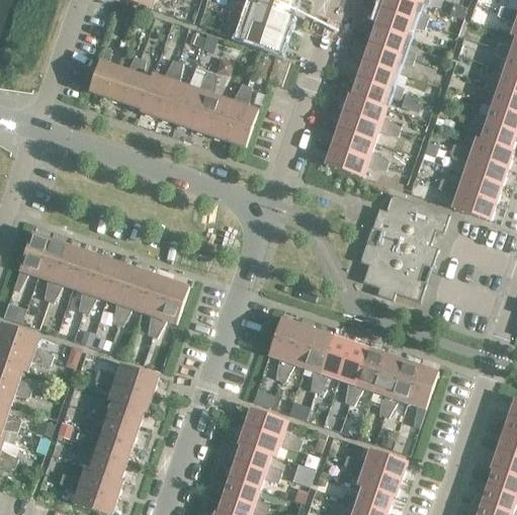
[(126,0),(151,8),(154,0),(168,0),(174,1),(174,0),(126,0)]
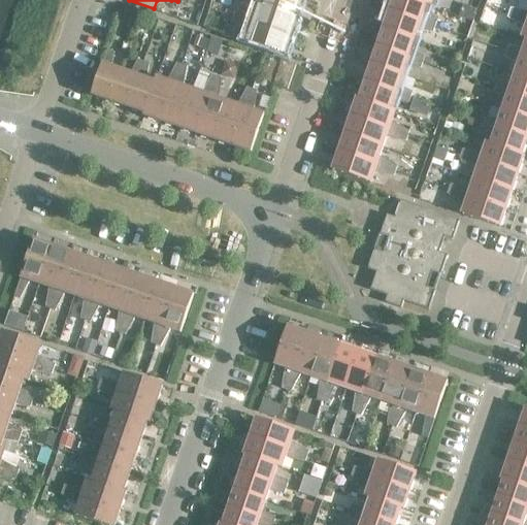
[(263,0),(262,4),(262,5),(293,15),(294,14),(298,0),(263,0)]
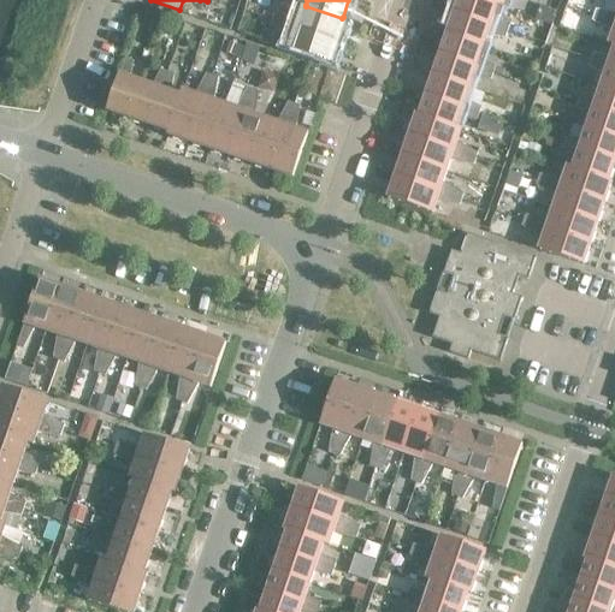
[(456,0),(453,11),(506,29),(508,23),(492,13),(496,4),(496,3),(489,0),(456,0)]
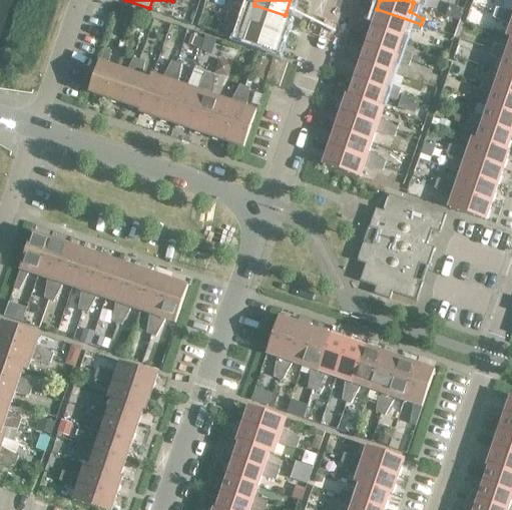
[(227,9),(225,14),(282,33),(288,15),(286,14),(285,15),(254,5),(254,4),(250,2),(246,13),(227,9)]
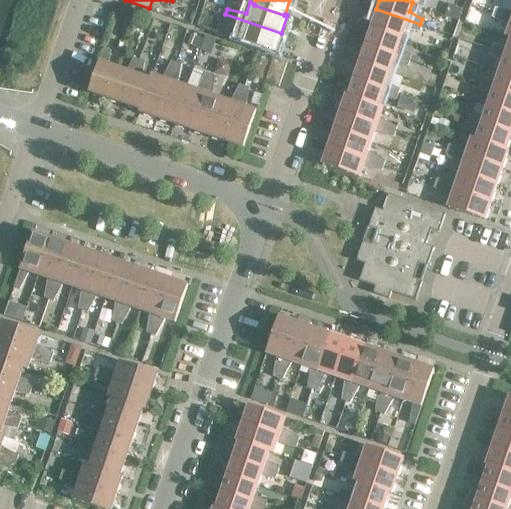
[(510,8),(494,6),(492,10),(510,16),(510,8)]
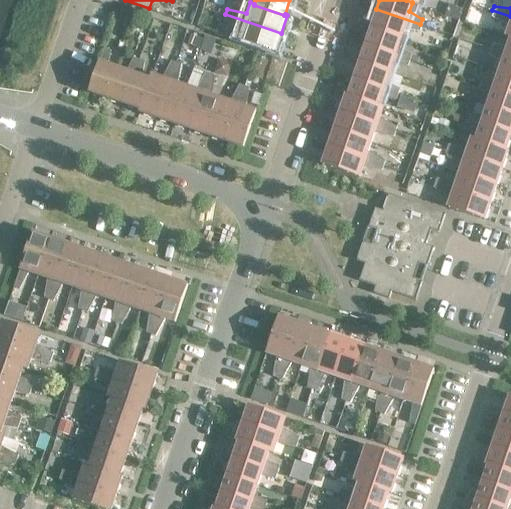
[(420,24),(376,9),(370,26),(401,36),(404,27),(418,30),(420,24)]
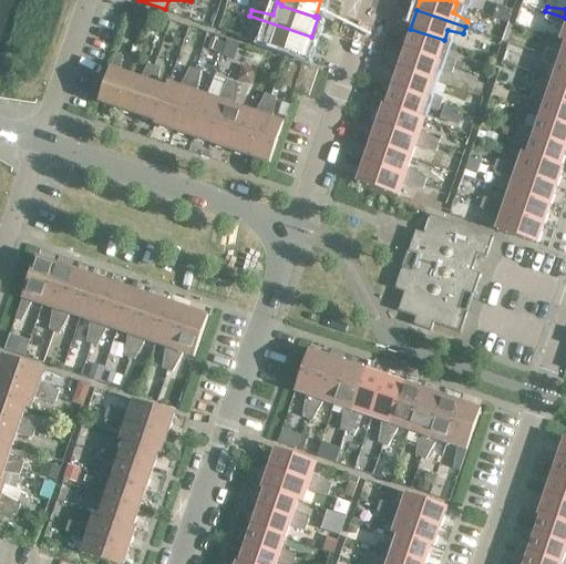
[(565,18),(545,11),(544,17),(563,27),(559,39),(564,40),(564,39),(565,40),(565,18)]
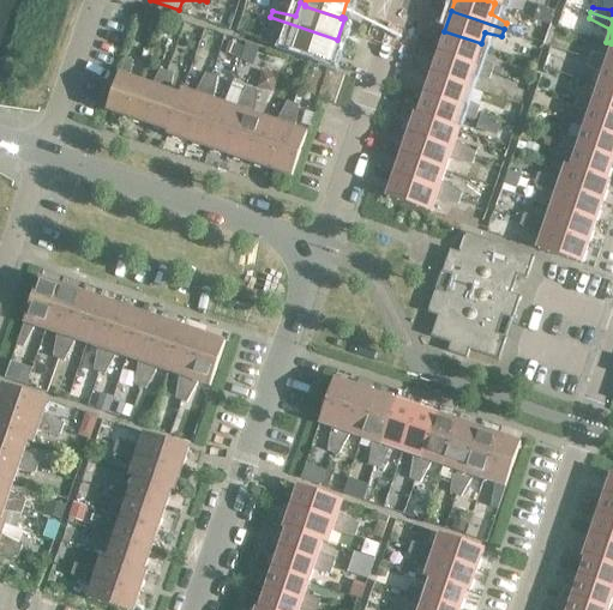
[(337,40),(270,17),(268,23),(289,34),(284,46),(330,61),(337,40)]
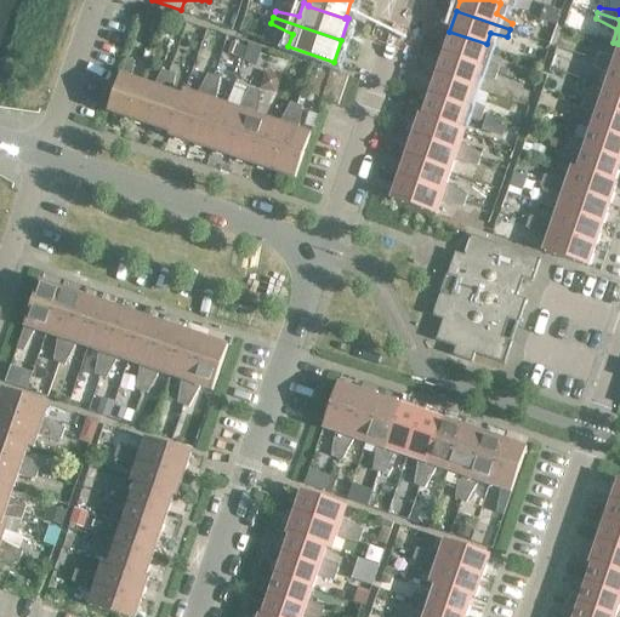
[(487,44),(449,32),(442,52),(496,70),(498,64),(482,55),(487,44)]
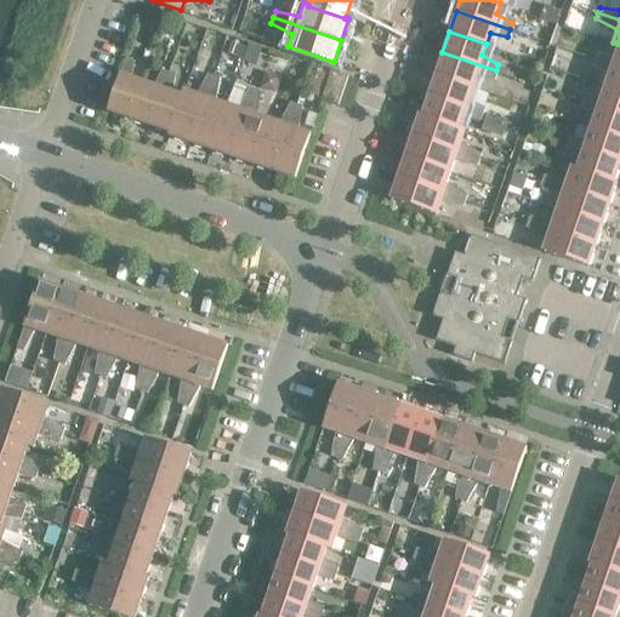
[(231,40),(227,51),(240,56),(244,45),(231,40)]
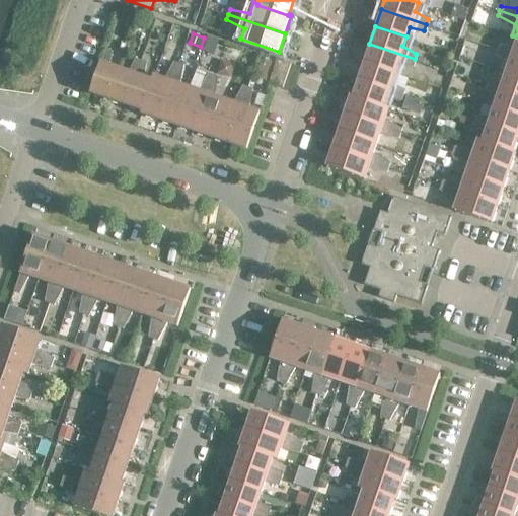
[(207,33),(202,49),(213,53),(218,38),(207,33)]
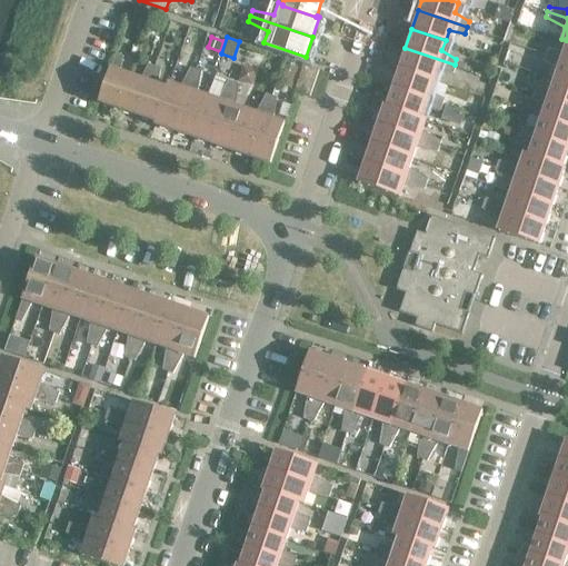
[(567,40),(566,39),(566,40),(562,50),(547,47),(545,53),(567,61),(567,40)]
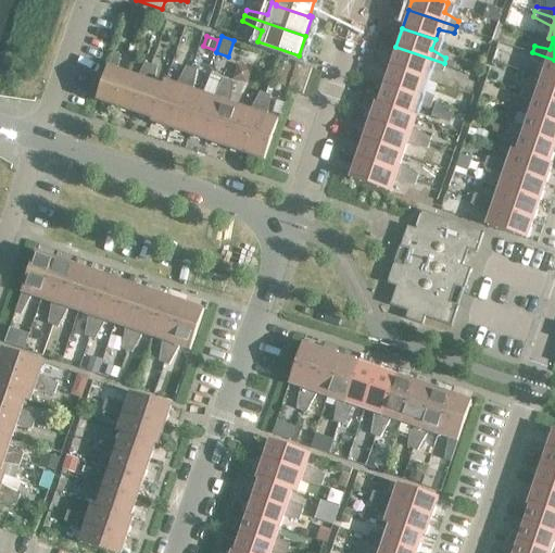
[(444,63),(395,47),(389,65),(423,76),(426,66),(442,70),(444,63)]
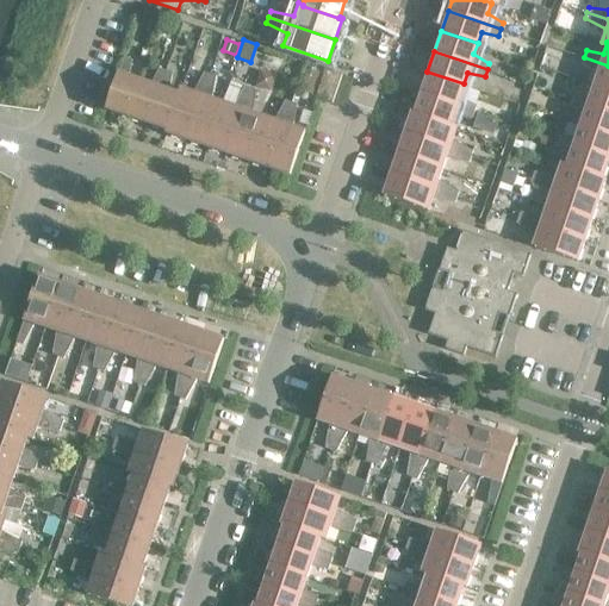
[(130,57),(123,55),(105,107),(126,114),(138,79),(128,75),(130,57)]
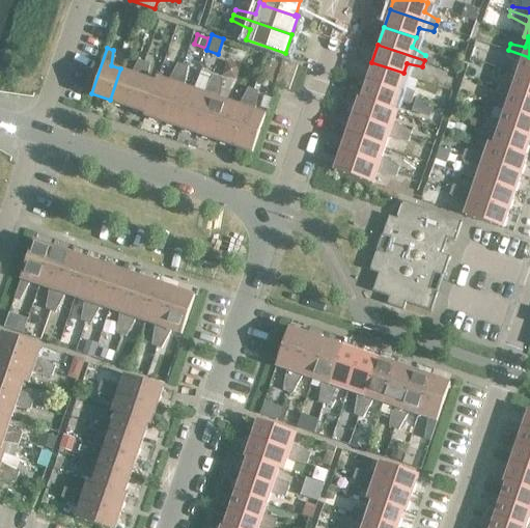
[(529,57),(508,50),(506,55),(520,62),(517,73),(529,77),(529,57)]
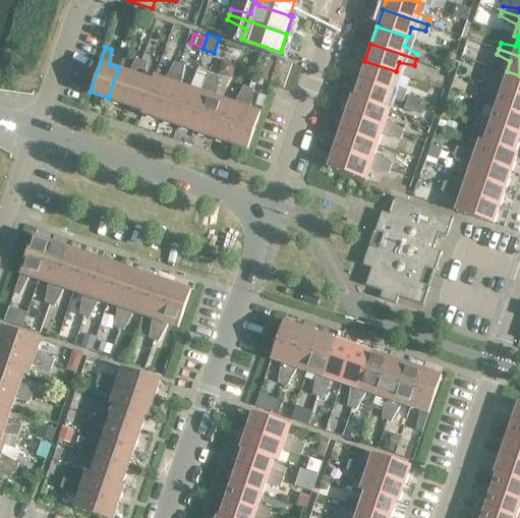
[(128,70),(118,67),(108,98),(125,104),(140,59),(135,57),(128,70)]
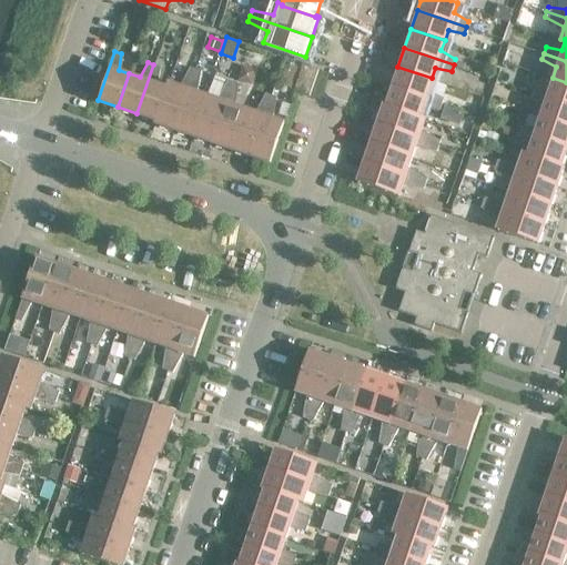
[(317,68),(302,62),(293,89),(309,94),(317,68)]
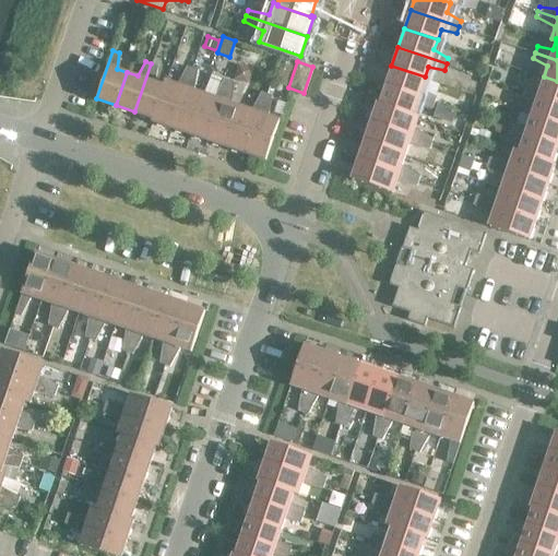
[(157,66),(151,63),(134,111),(152,118),(153,118),(165,85),(164,84),(154,81),(157,66)]
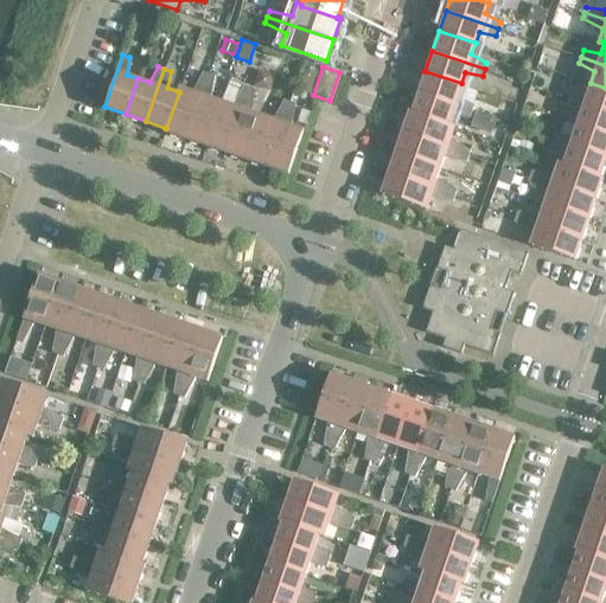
[(179,87),(178,91),(179,92),(166,128),(165,128),(164,130),(185,138),(201,94),(208,72),(203,70),(192,90),(179,87)]
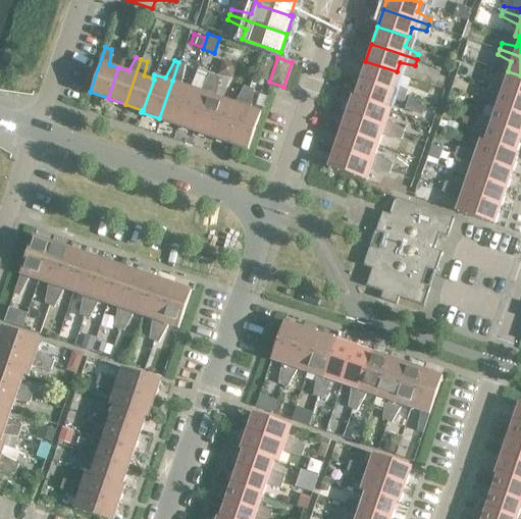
[(397,71),(365,61),(360,79),(405,94),(407,89),(394,81),(397,71)]
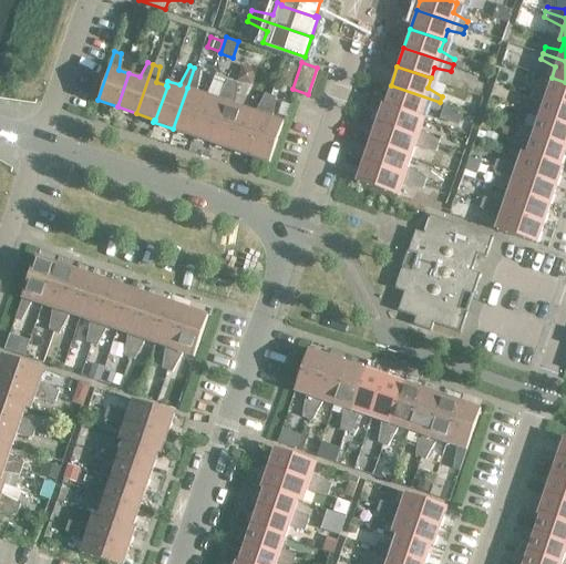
[(199,69),(194,68),(187,88),(173,129),(192,135),(206,94),(196,91),(199,69)]
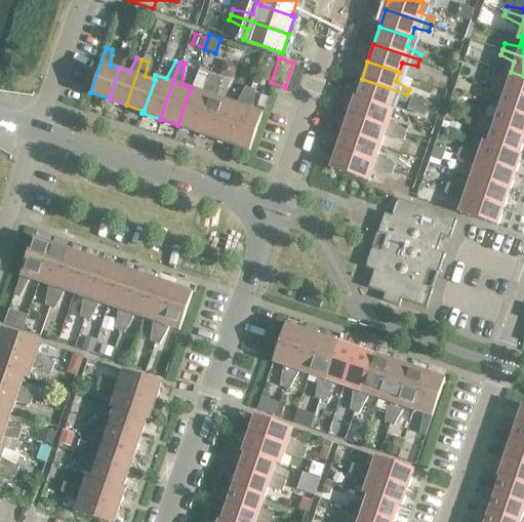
[(523,76),(511,72),(508,81),(492,78),(490,84),(523,95),(523,76)]
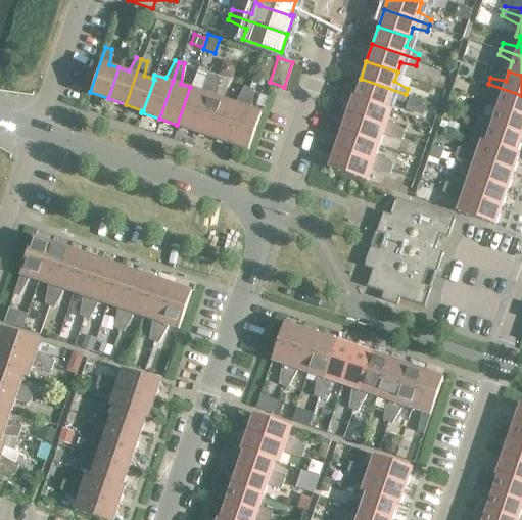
[(200,90),(190,87),(177,125),(194,131),(214,74),(209,73),(200,90)]
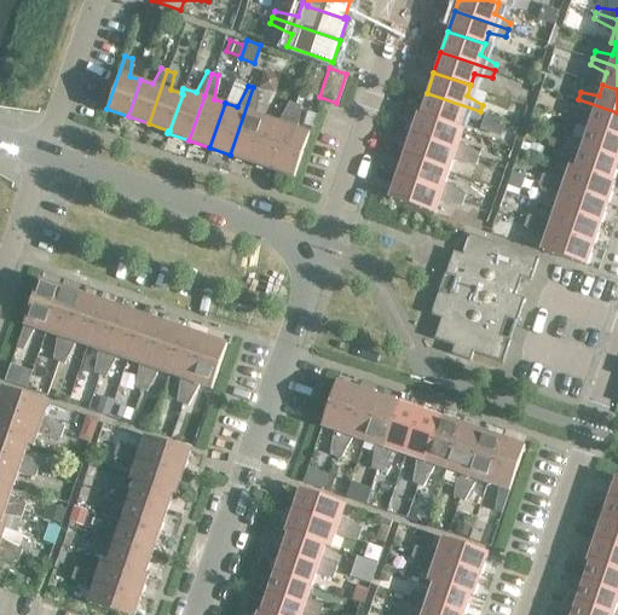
[(259,90),(253,87),(230,155),(250,162),(266,116),(255,112),(259,90)]
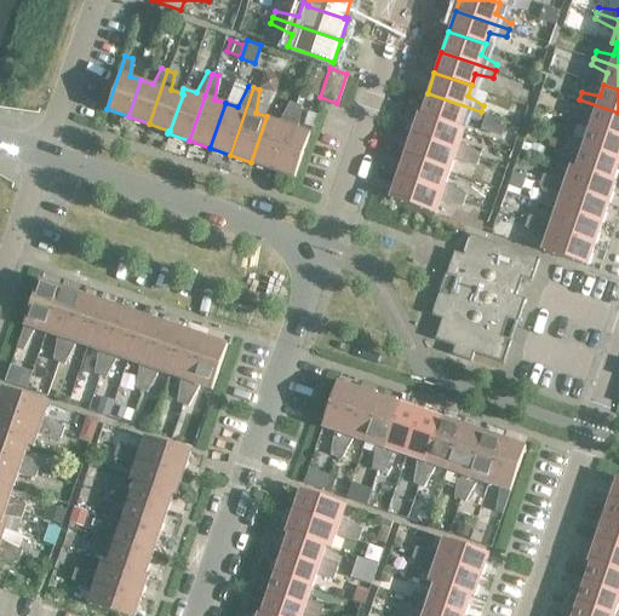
[(428,93),(420,113),(420,114),(457,126),(458,126),(460,115),(479,119),(481,111),(428,93)]
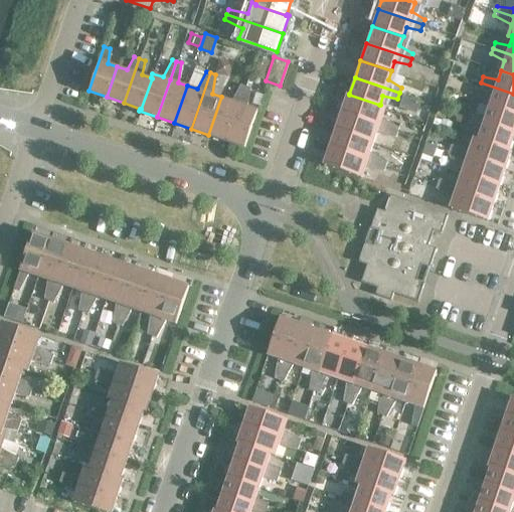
[(231,101),(221,97),(208,135),(225,140),(244,84),(240,82),(231,101)]
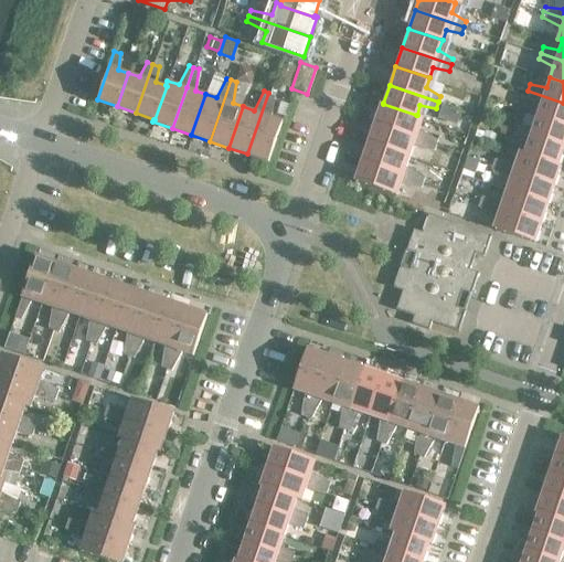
[(563,103),(528,91),(525,96),(540,105),(536,115),(563,124),(563,103)]
